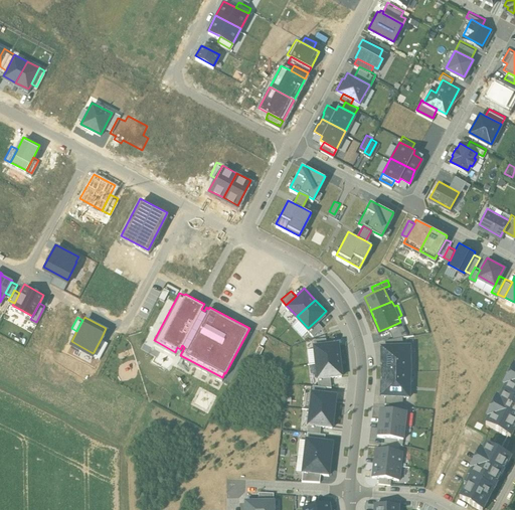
[(318,319),(308,328),(313,333),(322,324),(318,319)]
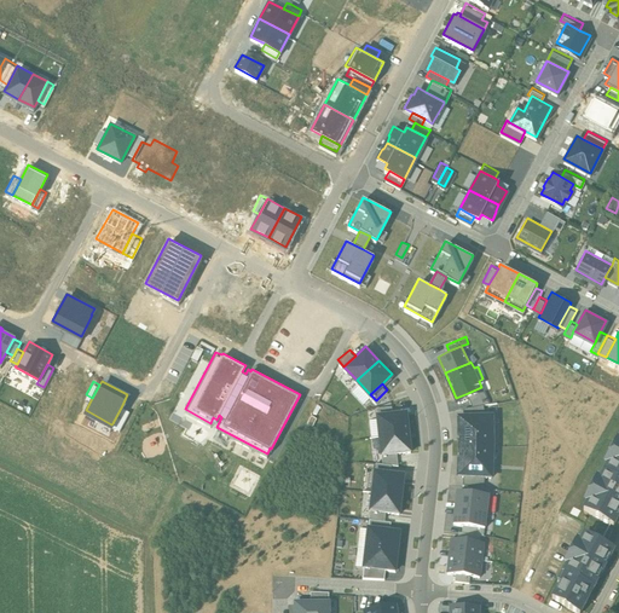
[(481,387),(468,393),(472,403),(484,402),(490,400),(482,386),(481,387)]
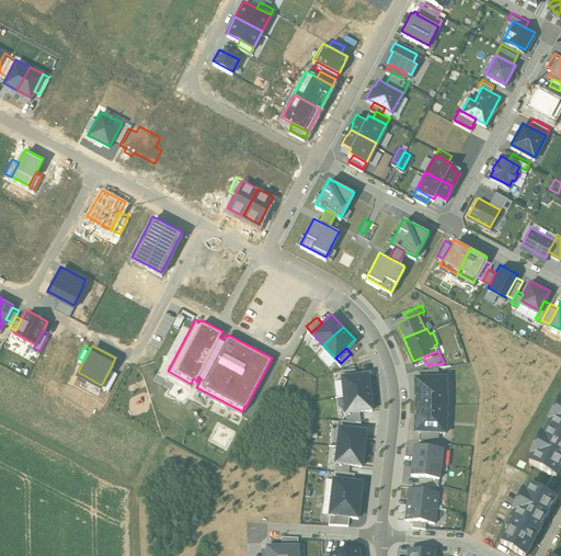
[(420,366),(420,375),(439,375),(438,364),(427,365),(420,366)]
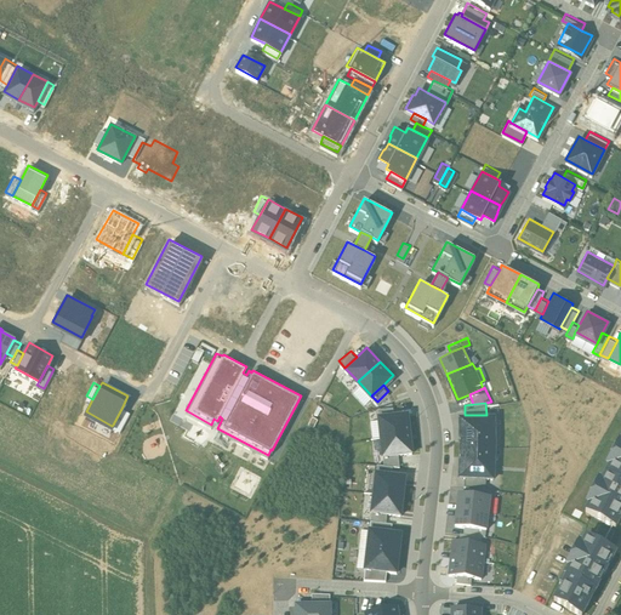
[(377,405),(379,414),(394,413),(393,404),(377,405)]
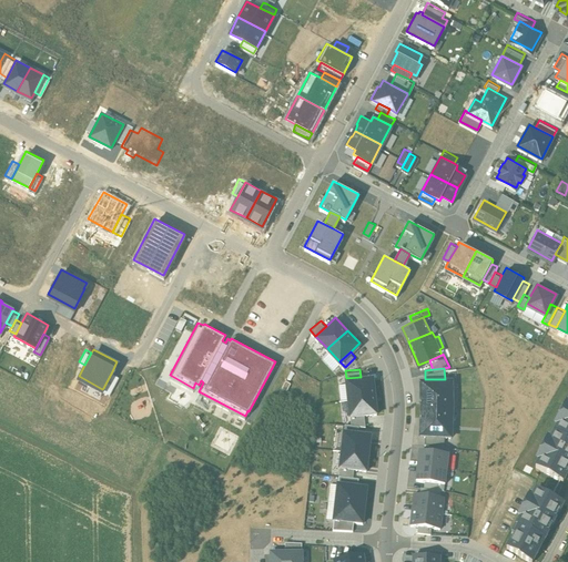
[(119,375),(112,371),(103,388),(110,391),(119,375)]
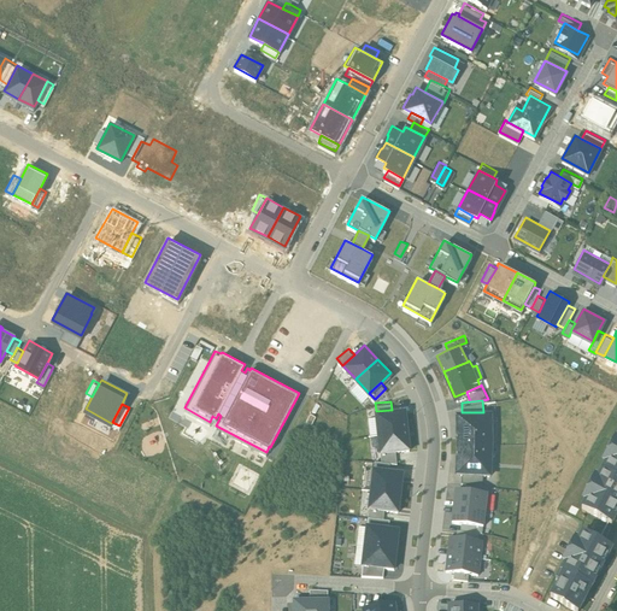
[(376,411),(378,430),(406,428),(407,428),(405,409),(392,410),(376,411)]
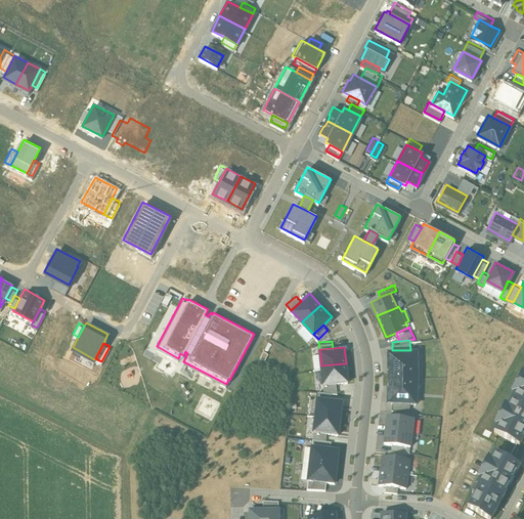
[(392,350),(388,351),(389,375),(417,375),(416,350),(410,350),(392,350)]
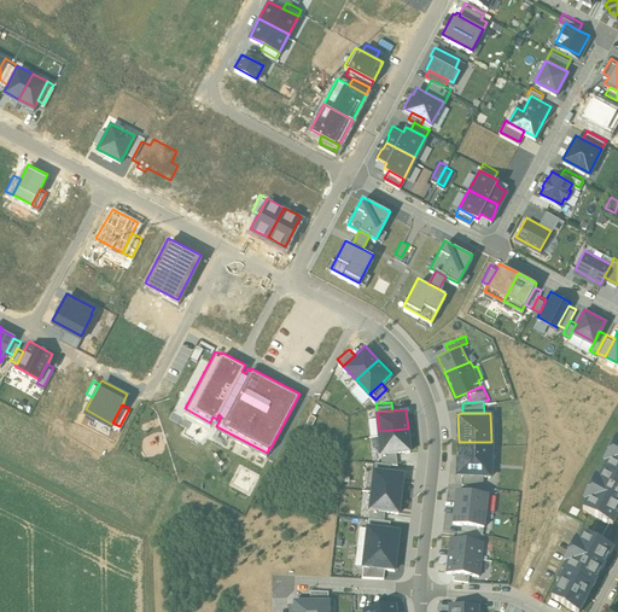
[(407,429),(379,431),(382,450),(396,449),(409,448),(407,429)]
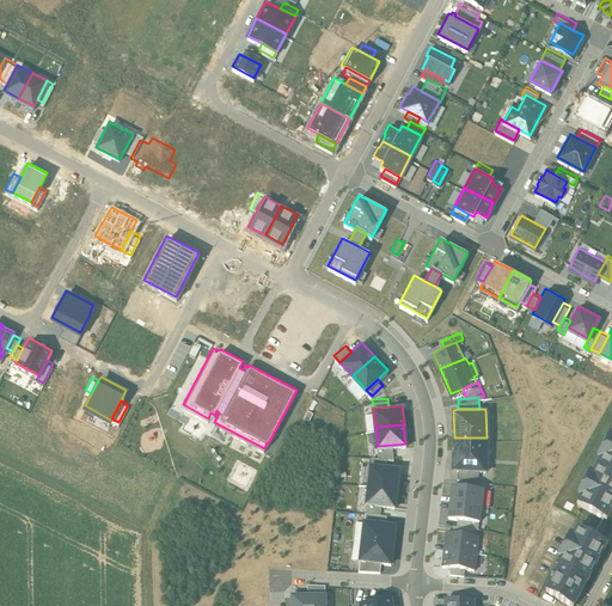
[(611,430),(599,453),(601,454),(593,469),(591,467),(577,491),(581,493),(576,500),(595,509),(595,512),(600,514),(603,514),(606,515),(611,507),(607,506),(611,499),(611,430)]
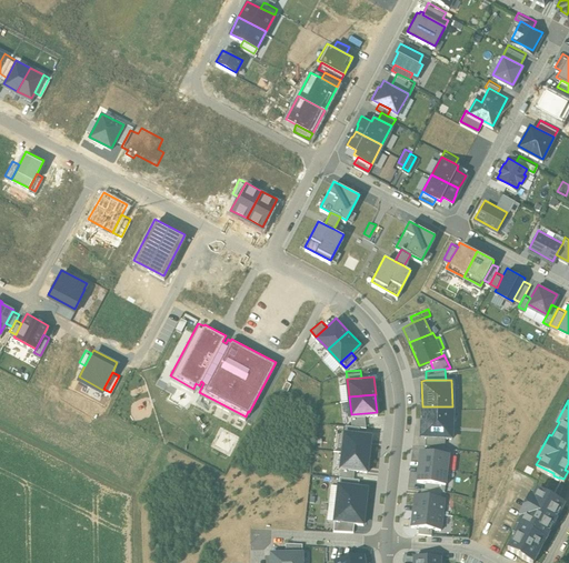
[(451,434),(452,406),(422,406),(421,433),(426,434),(446,434),(451,434)]
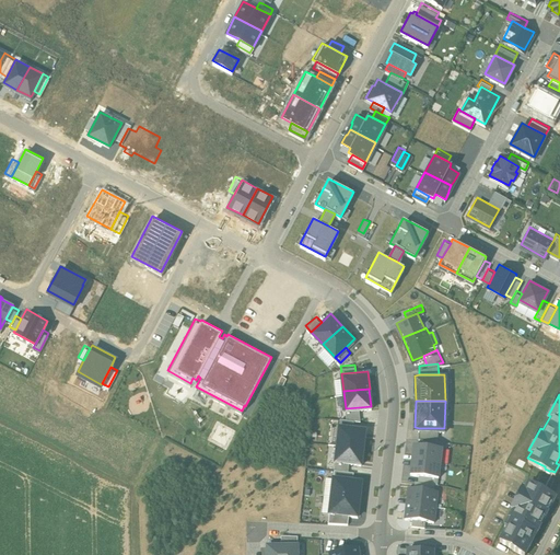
[(359,407),(346,408),(346,417),(353,417),(360,418),(359,407)]
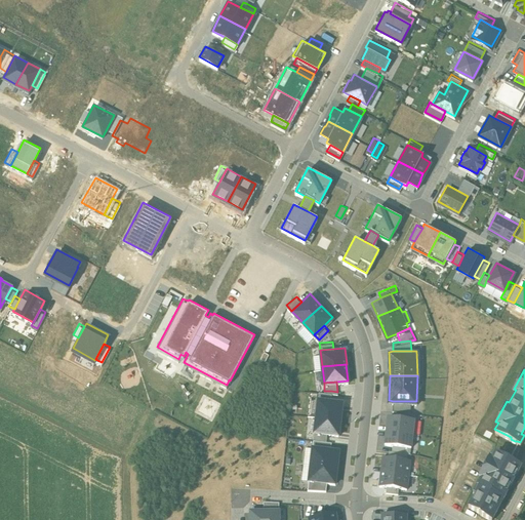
[(319,390),(318,398),(331,399),(331,391),(324,391),(319,390)]
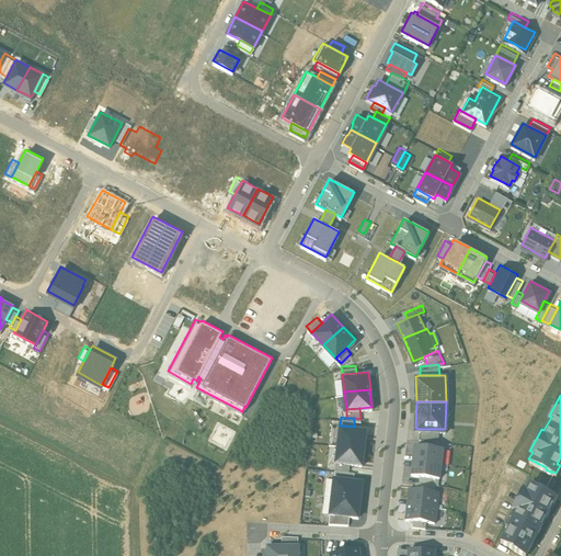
[(340,426),(338,442),(364,445),(366,428),(354,427),(340,426)]
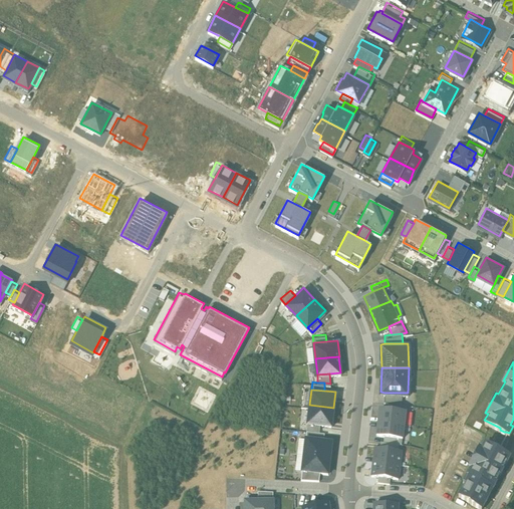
[(403,393),(384,393),(384,400),(389,400),(402,402),(403,393)]
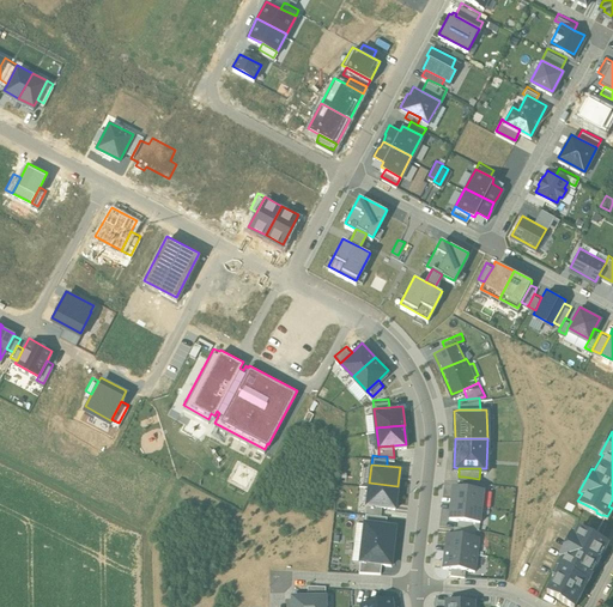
[(462,484),(484,486),(484,479),(479,479),(463,477),(462,484)]
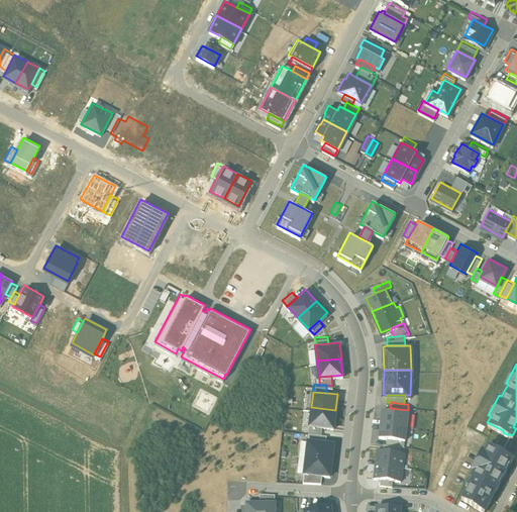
[(335,410),(311,407),(309,423),(322,425),(333,426),(335,410)]
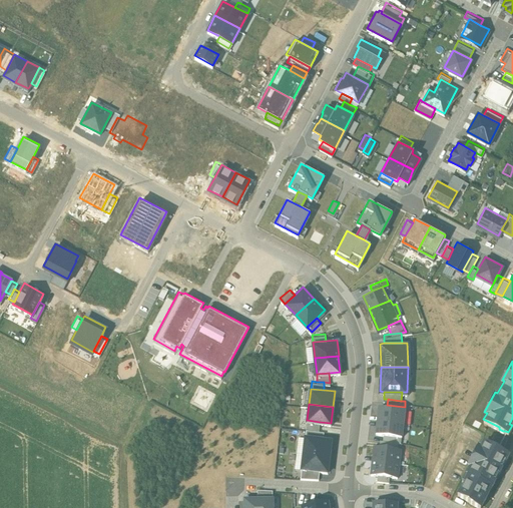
[(377,418),(403,421),(405,407),(387,405),(379,404),(377,418)]
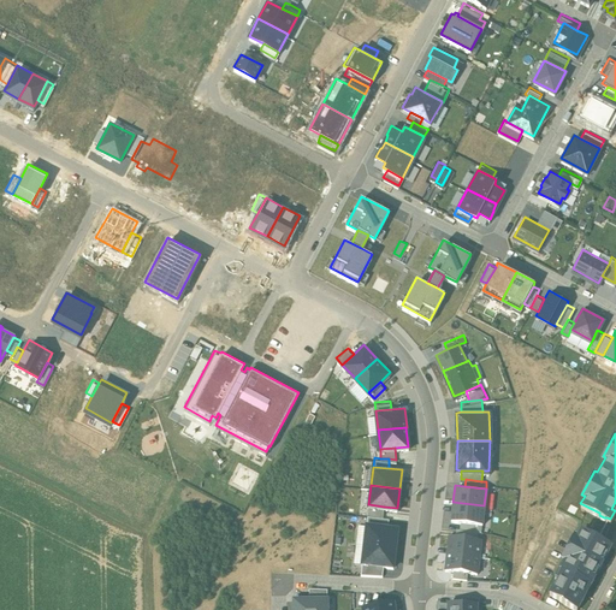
[(484,505),(452,502),(451,519),(460,520),(481,522),(484,505)]
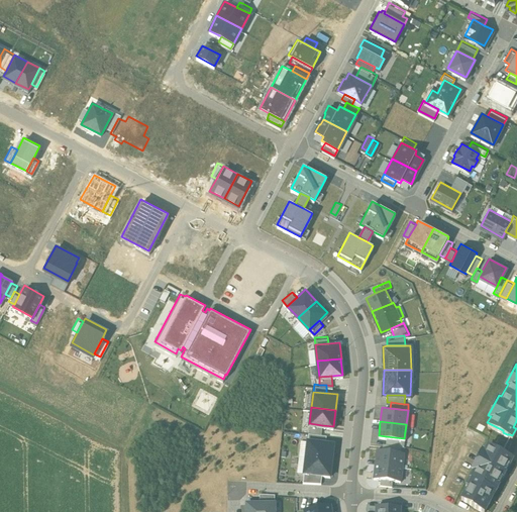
[(322,425),(309,423),(308,431),(321,432),(322,425)]
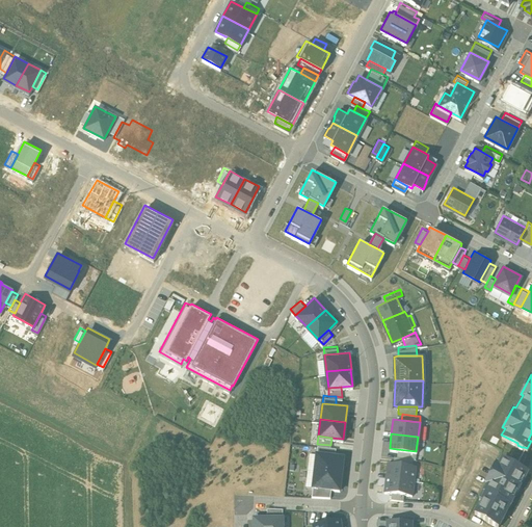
[(317,444),(316,451),(335,453),(336,446),(330,445),(317,444)]
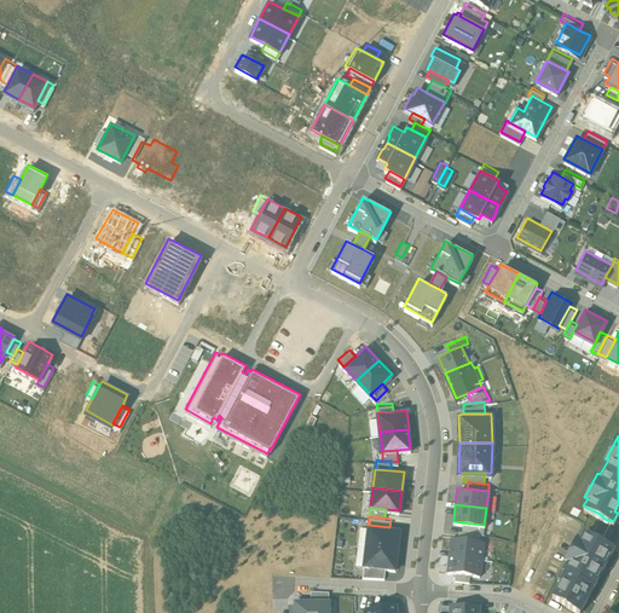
[(484,532),(484,525),(462,522),(462,530),(484,532)]
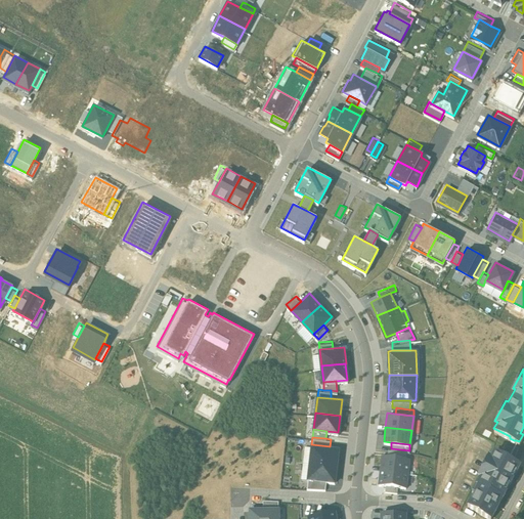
[(310,461),(334,464),(335,456),(337,457),(338,447),(330,446),(311,444),(310,461)]
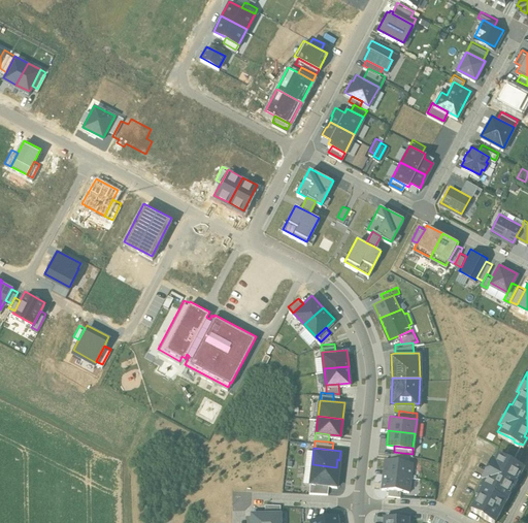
[(483,514),(495,520),(501,507),(499,505),(503,497),(505,499),(509,491),(506,490),(510,484),(513,485),(517,479),(514,477),(517,470),(520,472),(524,465),(521,464),(520,461),(516,459),(514,460),(498,452),(495,458),(492,457),(482,477),(484,478),(481,485),(482,486),(470,507),(483,513),(483,514)]
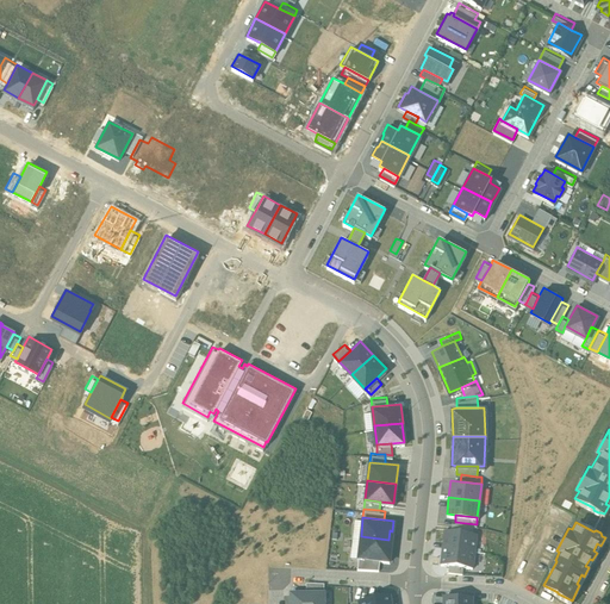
[(444,528),(442,543),(474,547),(477,531),(444,528)]
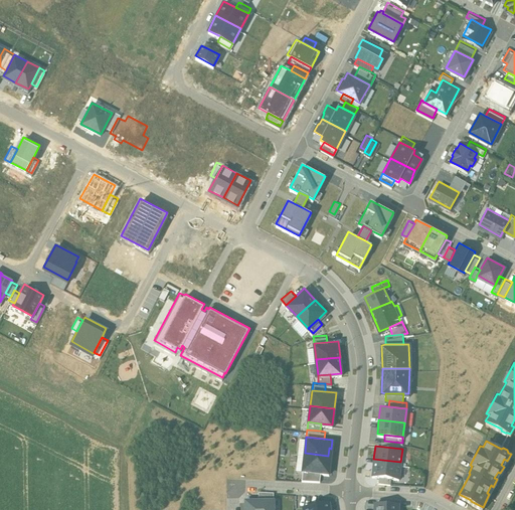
[(328,463),(328,456),(305,453),(302,469),(321,471),(328,472),(329,463),(328,463)]
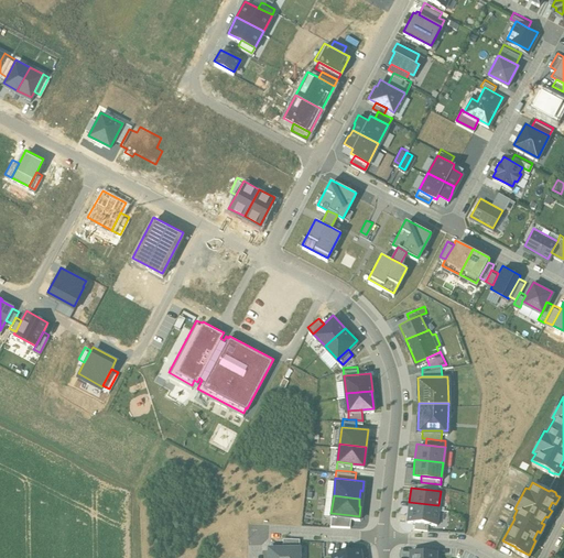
[(409,502),(408,518),(415,520),(427,521),(436,522),(438,505),(409,502)]
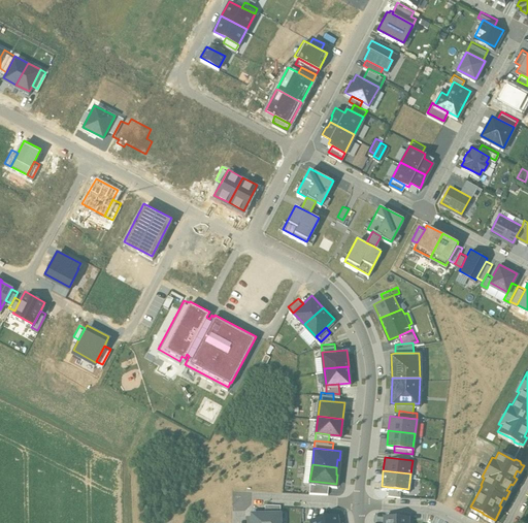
[(329,483),(309,481),(309,490),(328,491),(329,483)]
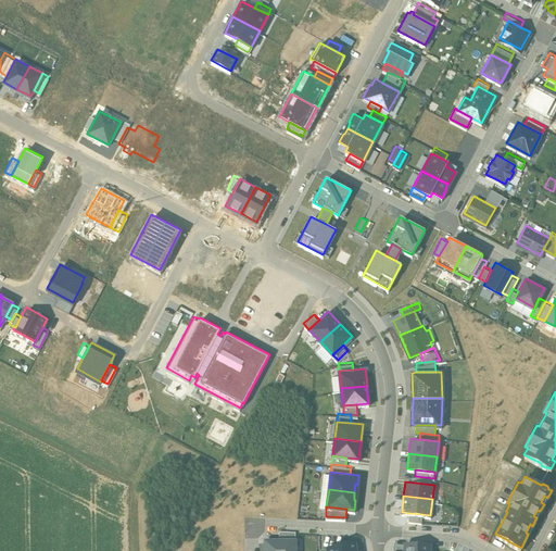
[(279,528),(279,538),(295,538),(295,529),(279,528)]
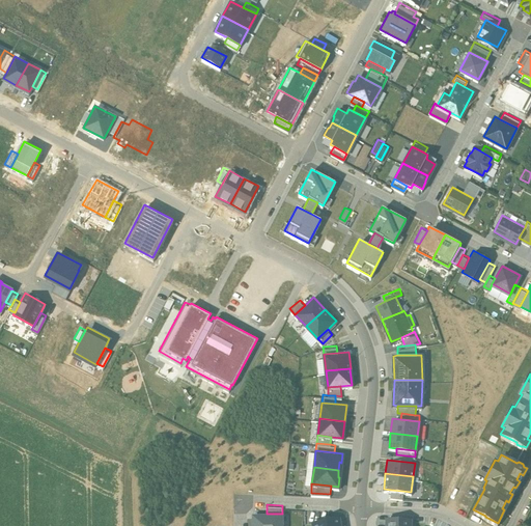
[(282,525),(282,514),(267,514),(253,514),(252,525),(282,525)]
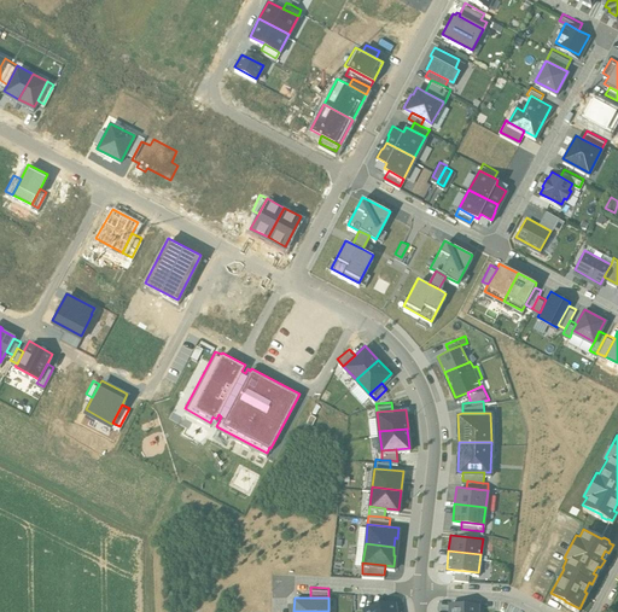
[(362,606),(362,611),(397,611),(396,601),(362,606)]
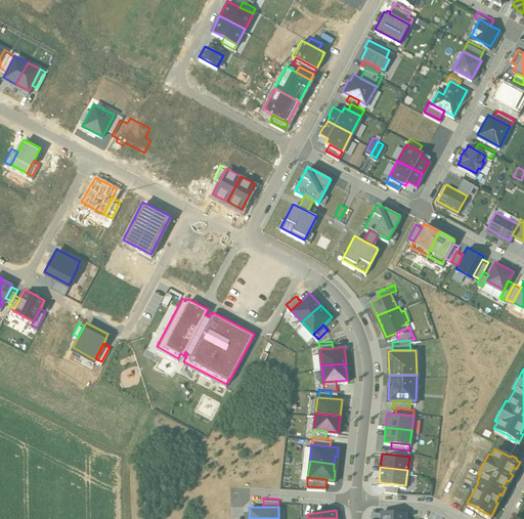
[(404,518),(405,511),(382,510),(381,518),(404,518)]
